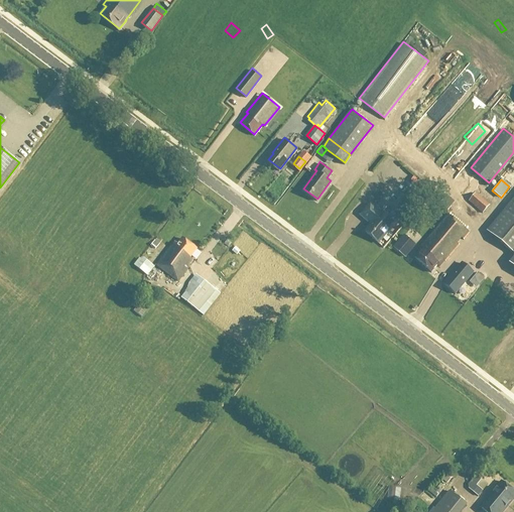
[(391,206),(406,218),(423,198),(409,185),(391,206)]
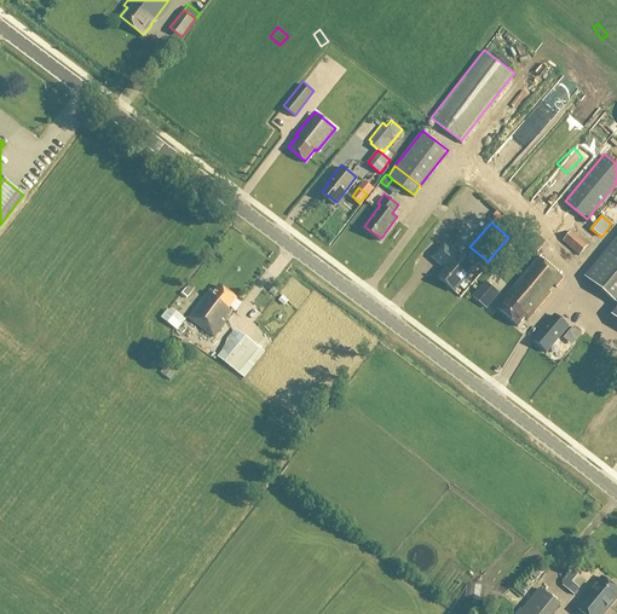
[(571,230),(563,238),(578,254),(588,243),(571,230)]
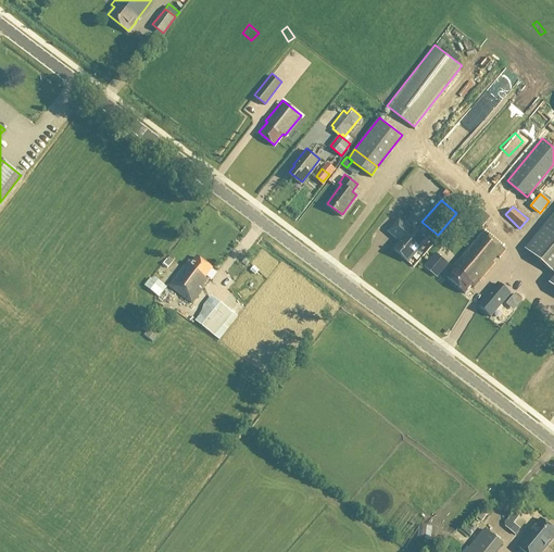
[(483,225),(490,215),(481,209),(475,217),(483,225)]
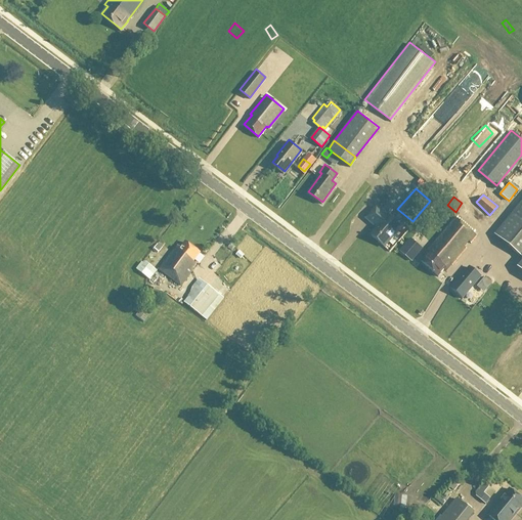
[(521,203),(496,233),(521,254),(521,262),(519,266),(521,268),(521,203)]
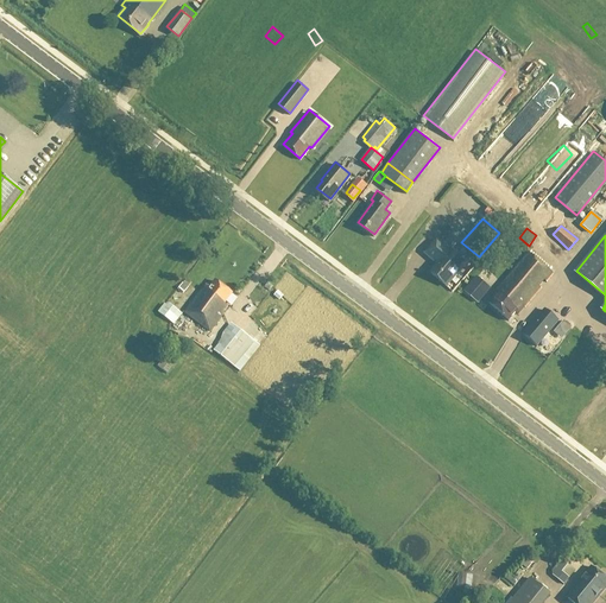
[(449,249),(437,239),(427,251),(439,262),(430,271),(446,285),(466,261),(452,248),(449,249)]
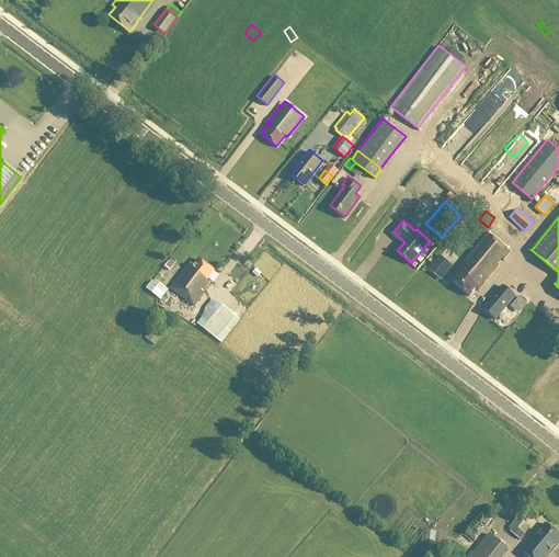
[(485,282),(511,250),(488,229),(455,269),(457,271),(451,279),(469,295),(481,280),(485,282)]
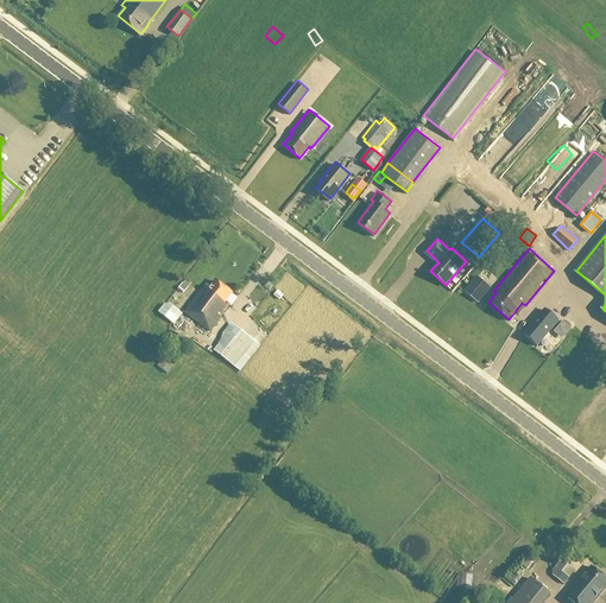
[(187,277),(178,287),(184,292),(193,281),(187,277)]
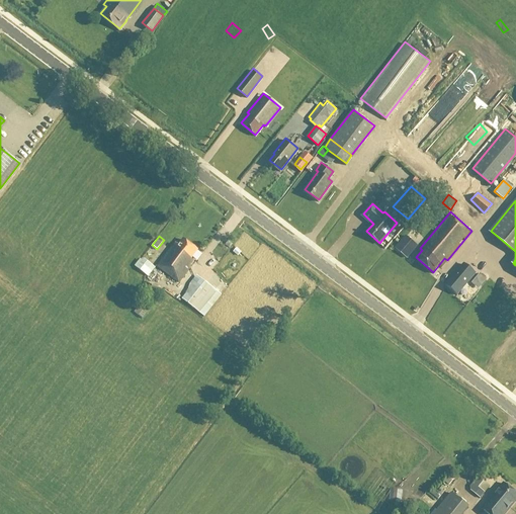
[(197,248),(182,238),(179,243),(175,241),(158,265),(179,279),(193,259),(191,257),(197,248)]
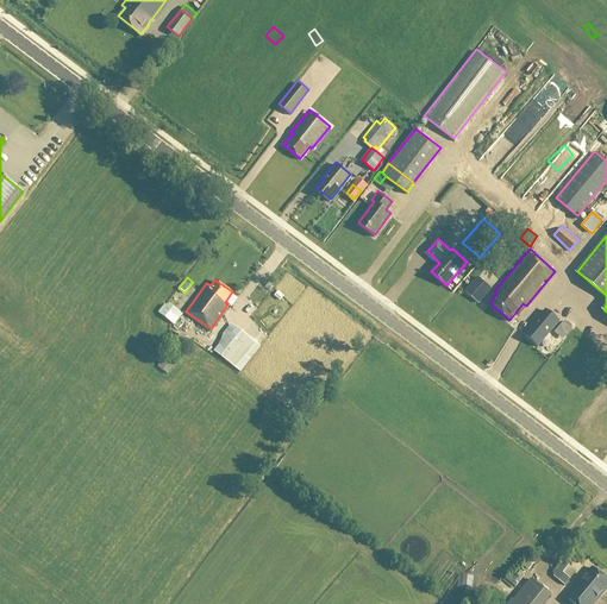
[(480,280),(471,290),(480,297),(488,288),(480,280)]
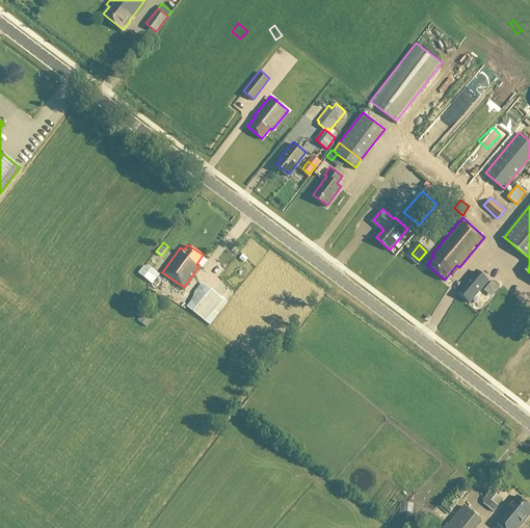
[(149,264),(141,272),(149,278),(155,269),(153,267),(149,264)]
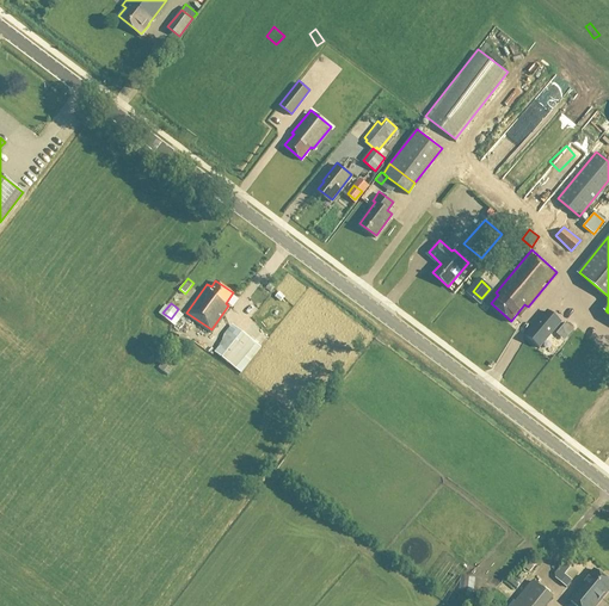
[(540,345),(560,321),(547,309),(527,333),(540,345)]
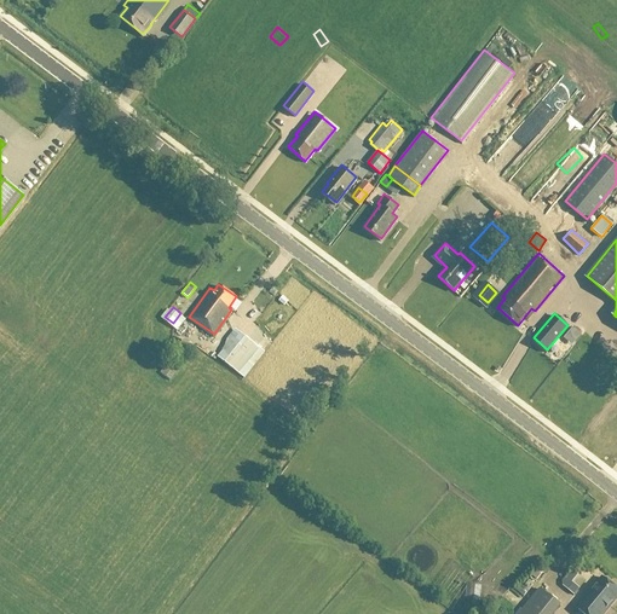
[(575,324),(569,330),(577,337),(583,330),(575,324)]
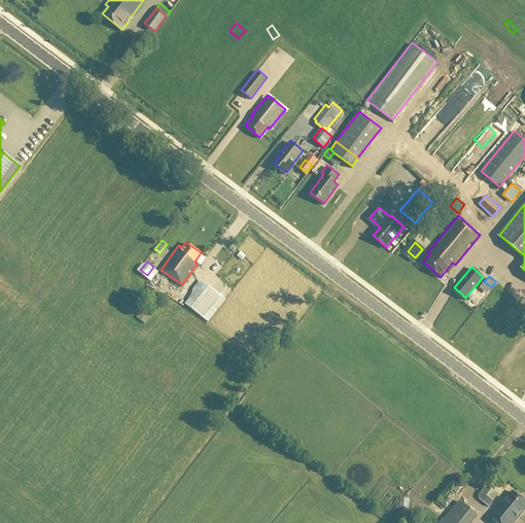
[(203,316),(220,294),(205,283),(188,304),(203,316)]
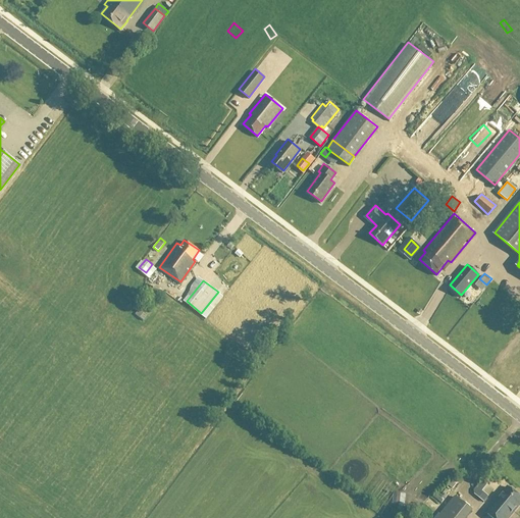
[(145,316),(151,308),(142,303),(136,310),(145,316)]
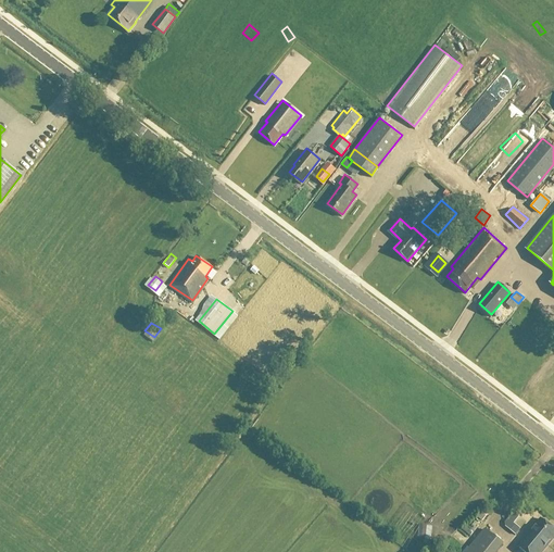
[(378,506),(386,498),(372,485),(363,494),(378,506)]
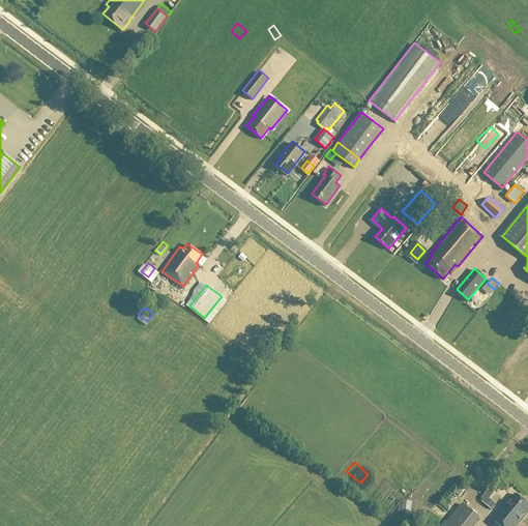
[(460,494),(464,489),(459,485),(455,490),(460,494)]
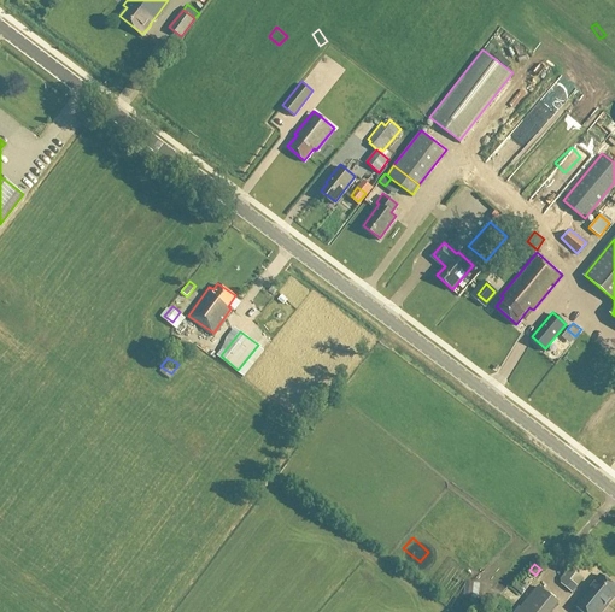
[(573,592),(579,584),(572,578),(578,570),(572,564),(561,576),(562,582),(573,592)]
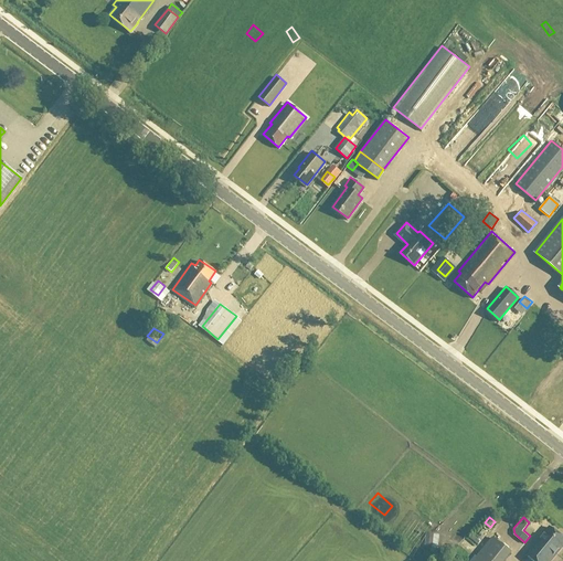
[(548,560),(562,542),(562,538),(549,527),(546,530),(545,529),(541,535),(542,536),(526,556),(532,560),(548,560)]
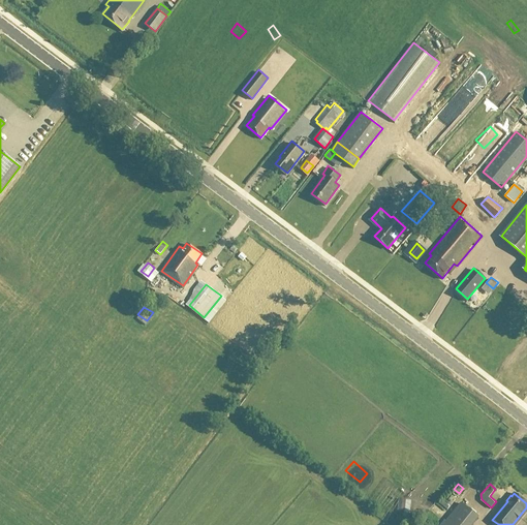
[(441,496),(437,501),(445,508),(450,503),(441,496)]
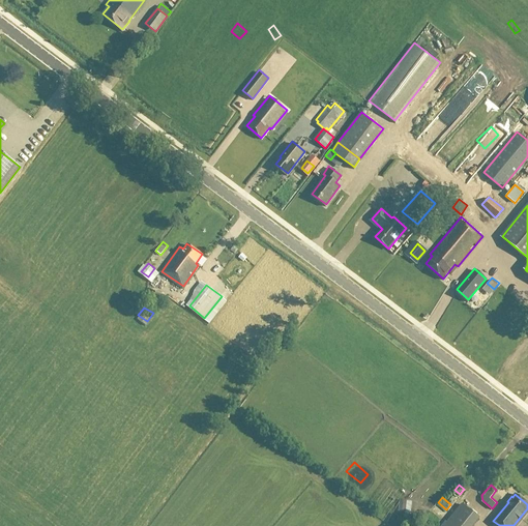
[(399,498),(398,508),(409,509),(410,498),(399,498)]
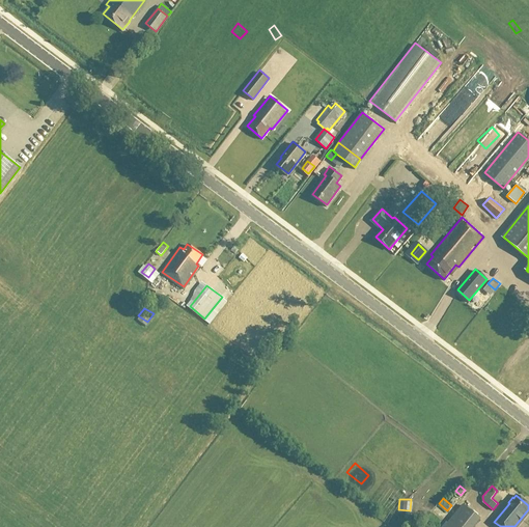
[(473,526),(481,518),(464,502),(443,526),(473,526)]
